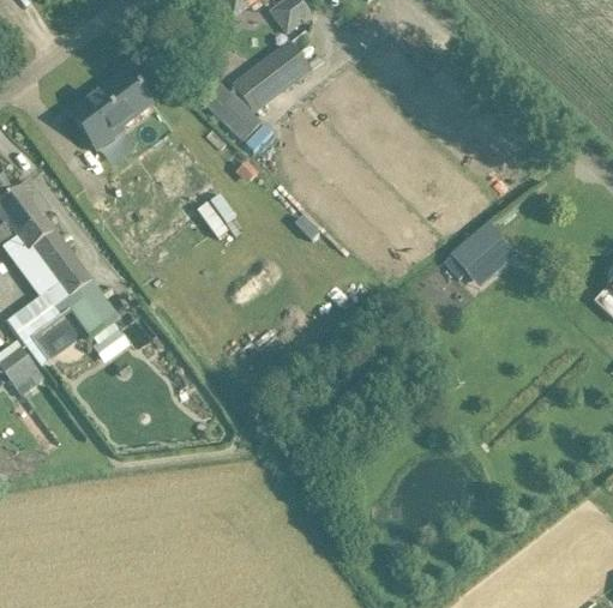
[(220,0),(229,13),(247,0),(220,0)]
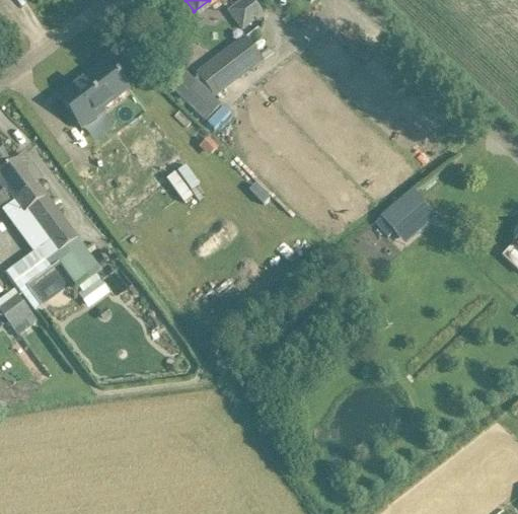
[(243,23),(261,11),(251,0),(238,0),(230,6),(243,23)]
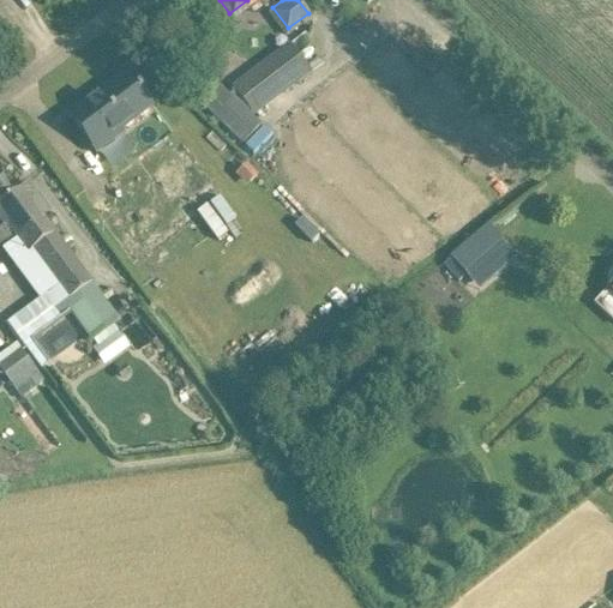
[(288,40),(230,83),(252,112),(311,68),(288,40)]
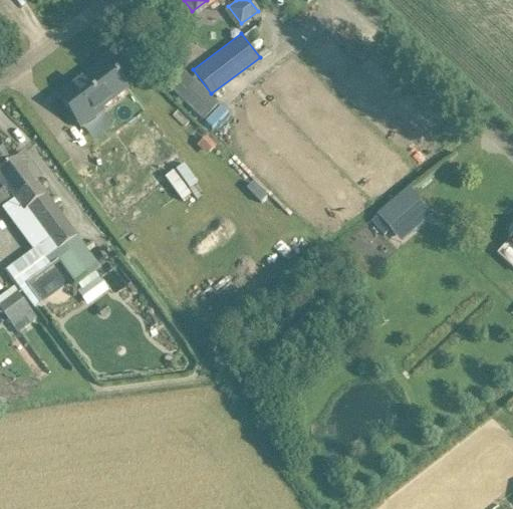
[(79,74),(55,92),(72,114),(79,124),(102,107),(100,105),(127,86),(109,61),(84,80),(79,74)]
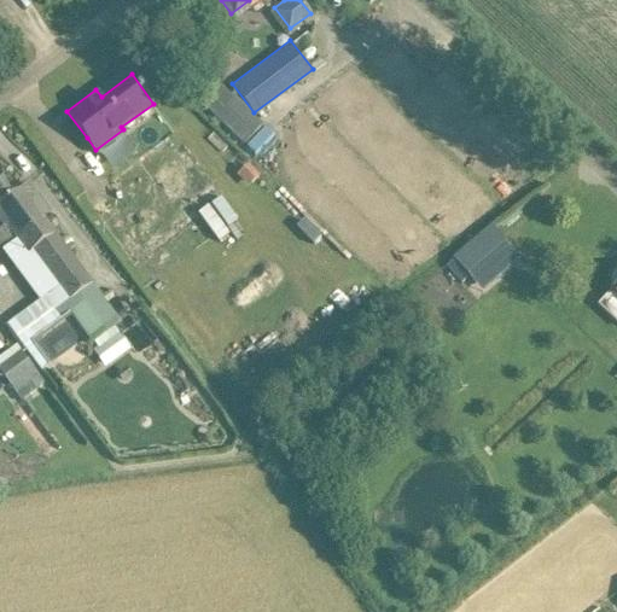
[(146,156),(161,145),(146,123),(132,133),(146,156)]
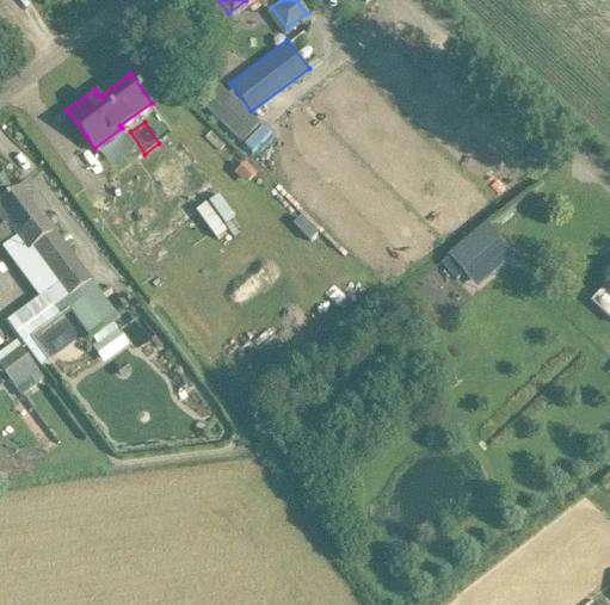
[(0,217),(1,218),(0,220),(0,239),(4,244),(18,234),(28,247),(32,244),(54,228),(43,213),(20,181),(11,189),(0,172),(0,217)]
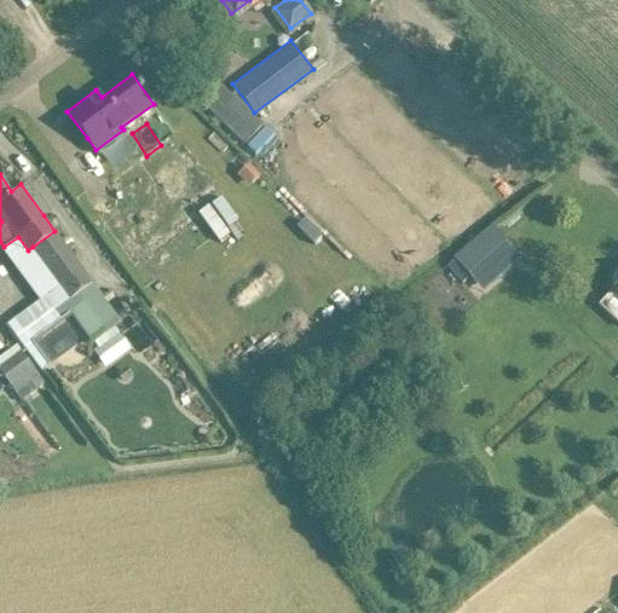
[(491,224),(446,264),(460,279),(468,272),(475,281),(512,248),(491,224)]
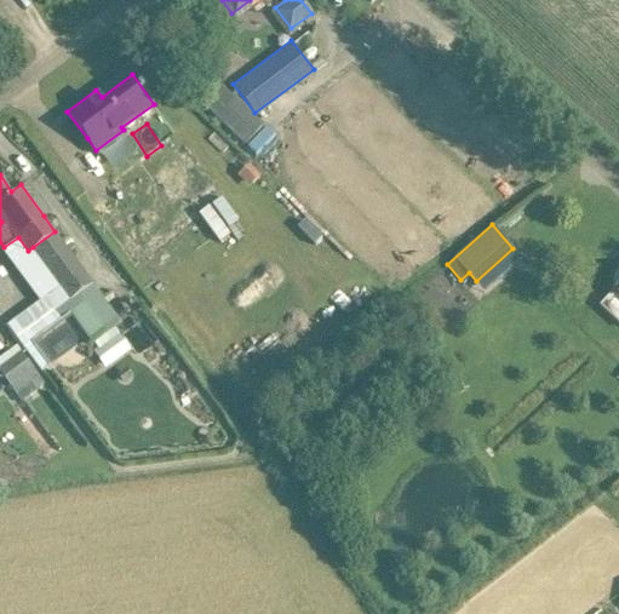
[(55,231),(33,247),(59,283),(44,294),(59,315),(68,309),(87,334),(116,314),(97,288),(72,254),(55,231)]
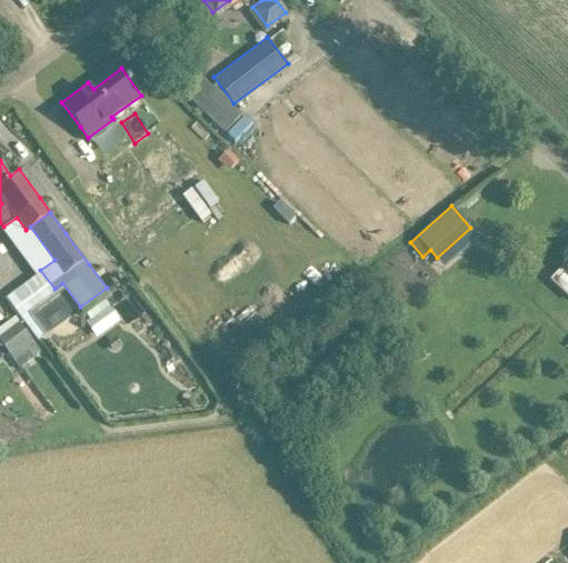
[(55,289),(40,270),(37,273),(6,294),(37,337),(45,331),(28,309),(55,289)]
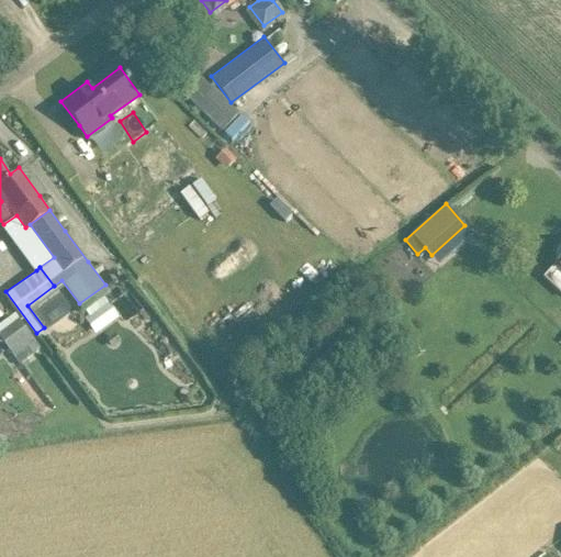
[(107,298),(83,314),(94,330),(118,313),(107,298)]
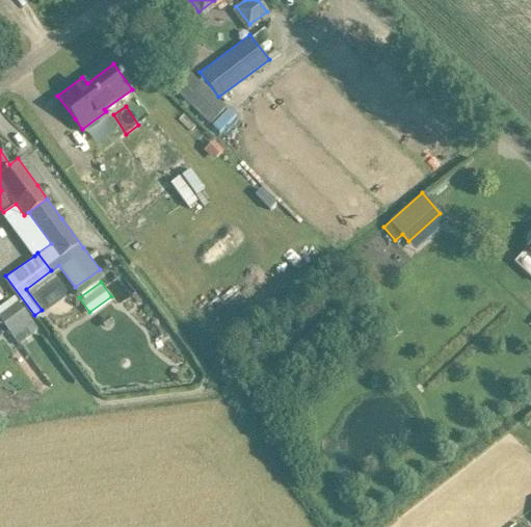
[(18,300),(0,312),(0,316),(18,341),(36,327),(18,300)]
